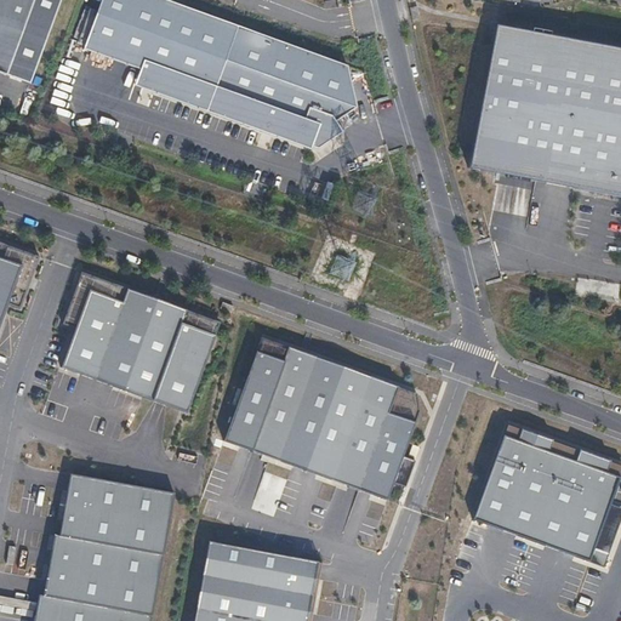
[(0,0),(0,73),(6,77),(34,0),(0,0)]
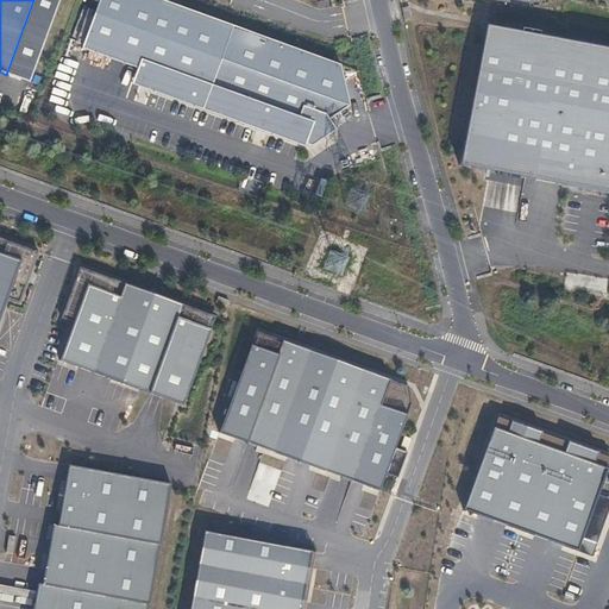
[(338,124),(341,115),(340,112),(349,107),(350,107),(340,66),(161,0),(99,0),(82,49),(137,69),(131,85),(257,130),(312,146),(337,130),(336,129),(337,127),(338,124)]
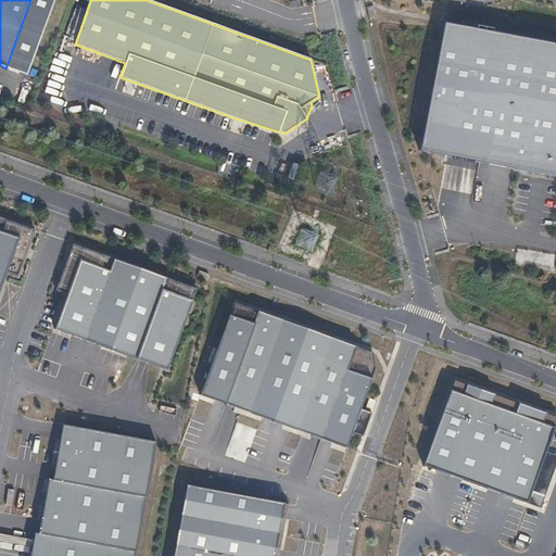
[(376,19),(374,8),(367,9),(369,20),(376,19)]
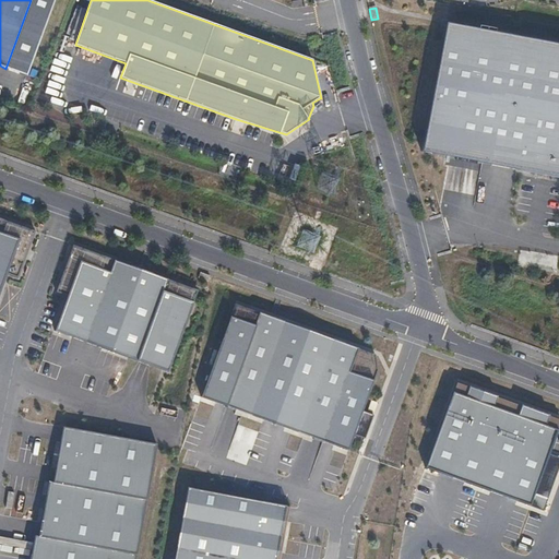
[(558,45),(445,24),(432,96),(430,108),(421,153),(558,179),(558,45)]
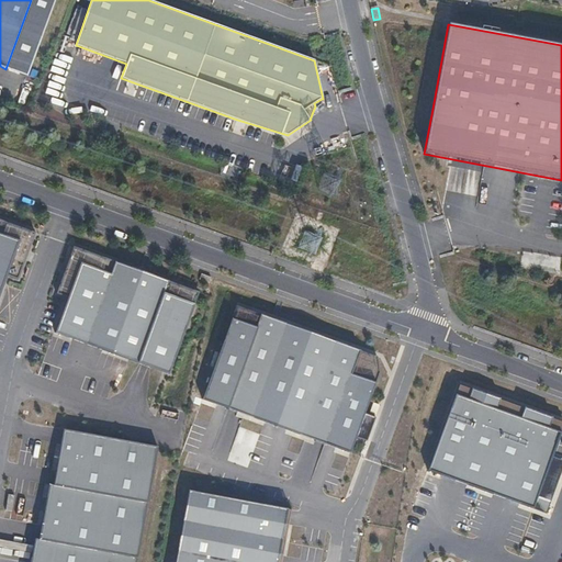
[(0,220),(0,294),(8,274),(19,279),(35,233),(0,220)]
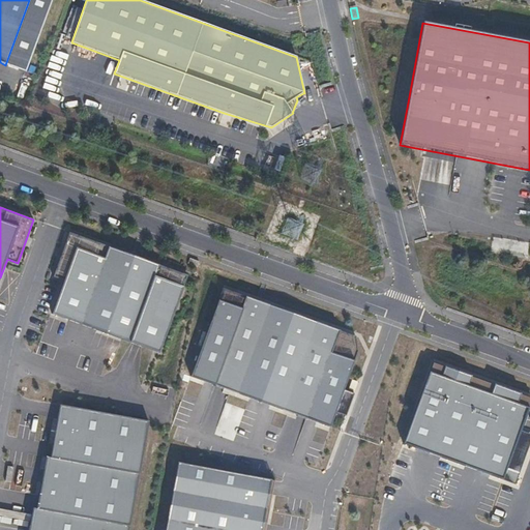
[(286,216),(281,234),(298,239),(303,222),(286,216)]
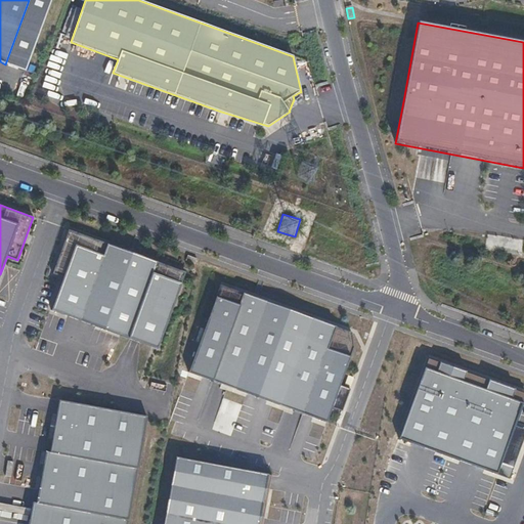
[(158,349),(185,272),(69,230),(53,273),(62,276),(50,310),(158,349)]
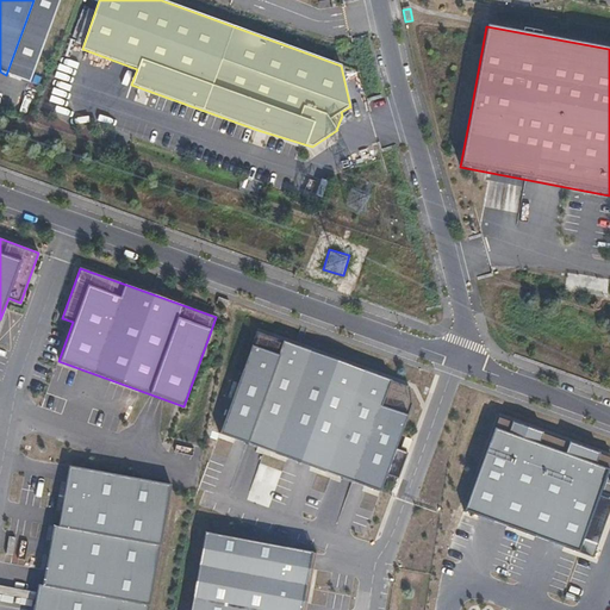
[(219,298),(217,303),(217,304),(217,305),(225,307),(228,309),(229,303),(229,302),(219,298)]
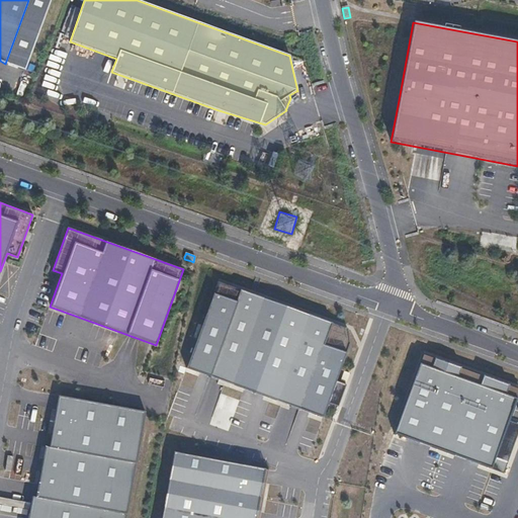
[(347,328),(218,281),(186,367),(323,418),(328,403),(338,406),(346,384),(336,381),(350,343),(347,328)]
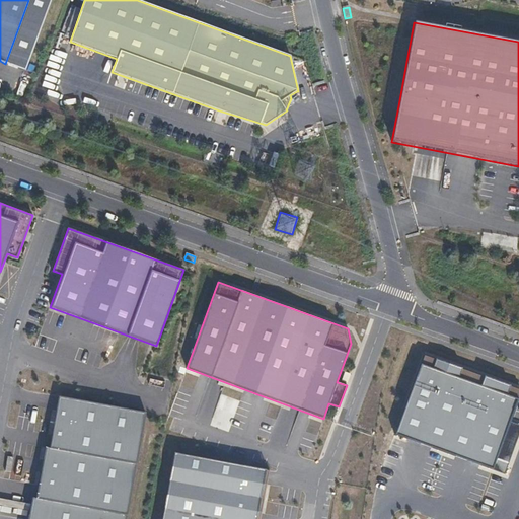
[(518,396),(518,390),(424,356),(394,435),(504,475),(518,435),(518,425),(510,422),(518,396)]
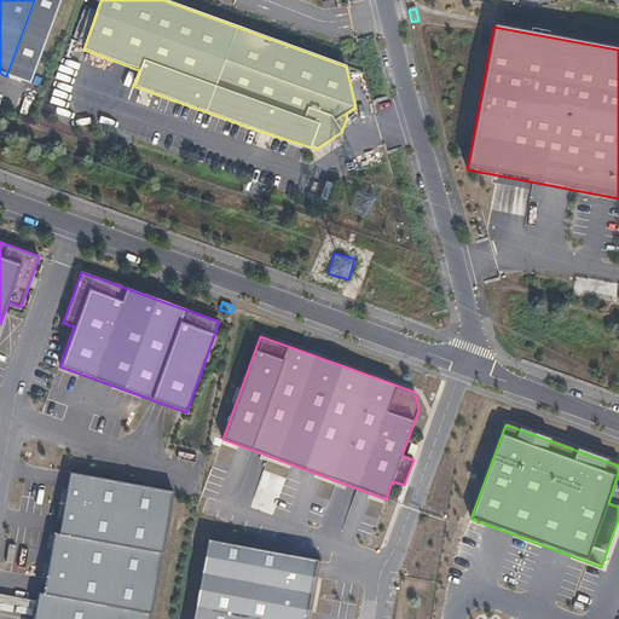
[(411,444),(408,455),(414,457),(417,445),(411,444)]
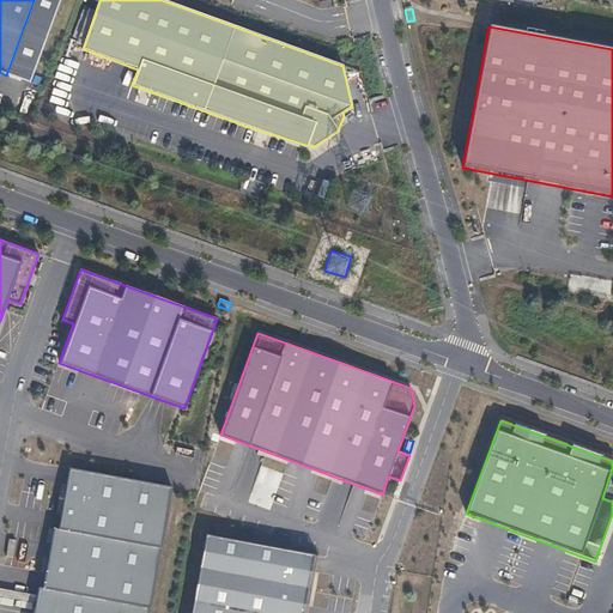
[(147,612),(173,487),(70,468),(59,529),(54,529),(43,589),(38,588),(34,612),(147,612)]
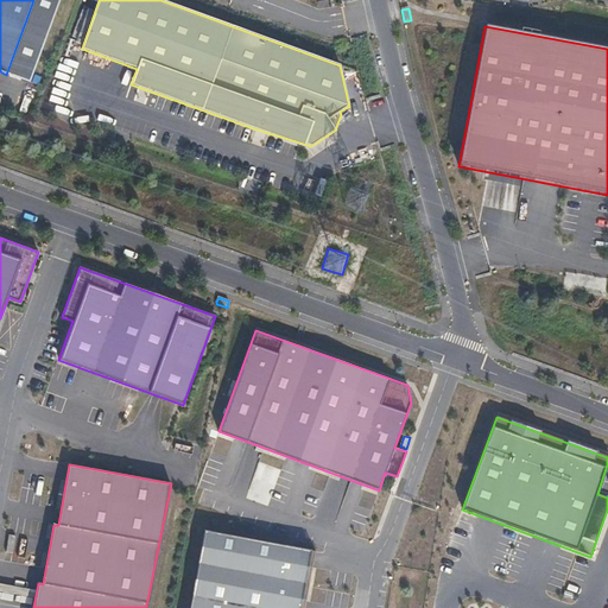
[(272,486),(280,470),(266,464),(259,480),(272,486)]
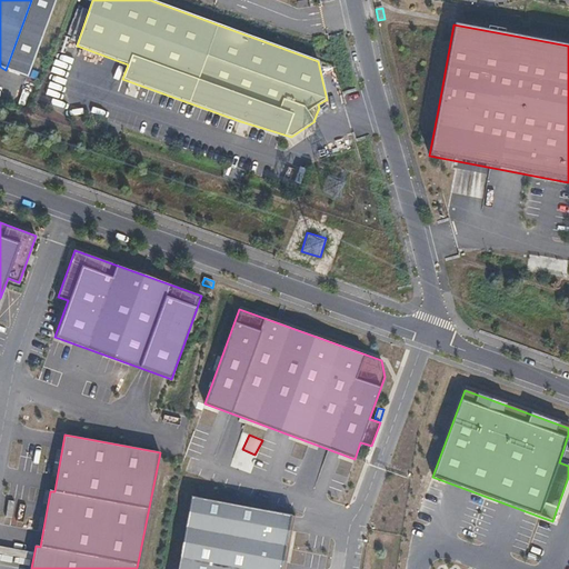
[(285,568),(295,516),(190,497),(176,568),(285,568)]
